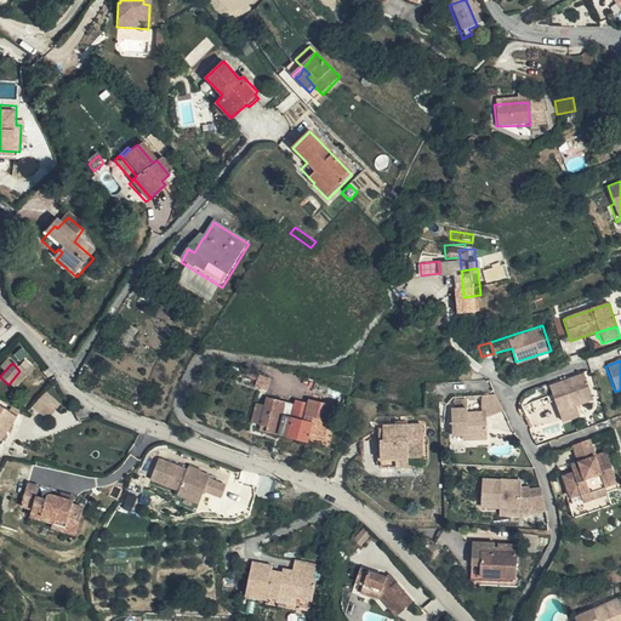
[(267,380),(256,375),(250,387),(262,392),(267,380)]
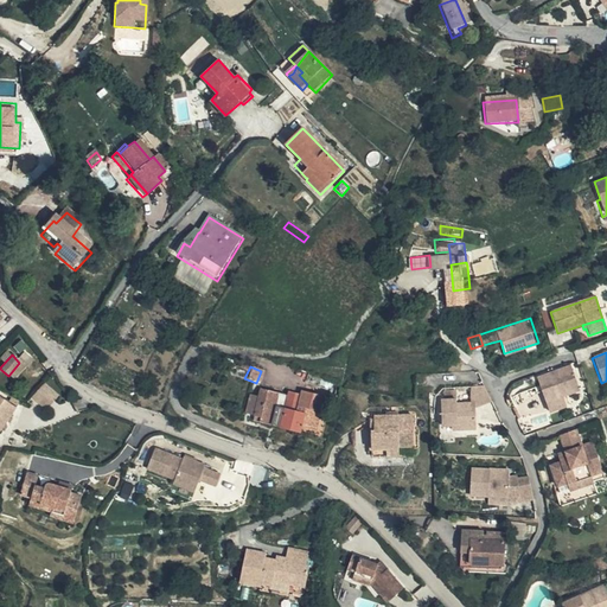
[(536,378),(545,403),(562,397),(579,391),(569,366),(536,378)]
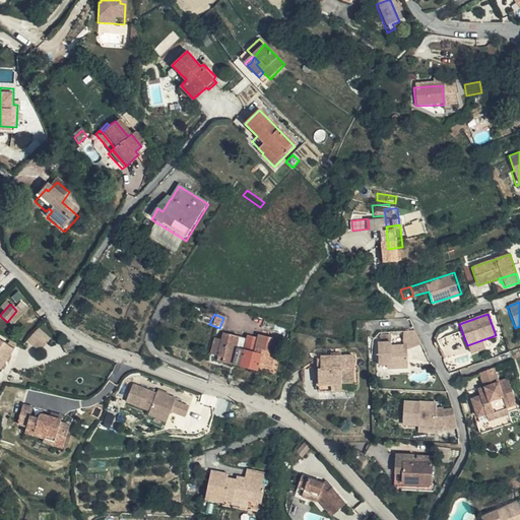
[(40,327),(29,339),(42,349),(52,337),(40,327)]
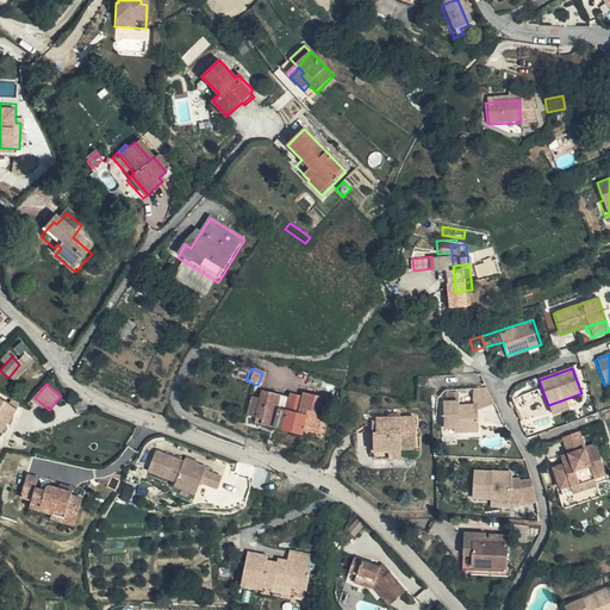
[(277,394),(256,391),(251,405),(250,406),(263,410),(259,429),(278,434),(280,428),(285,402),(275,399),(277,394)]
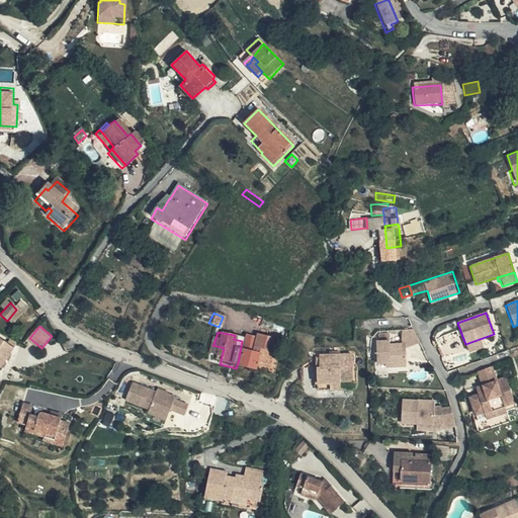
[(0,366),(15,345),(9,341),(0,333),(0,366)]
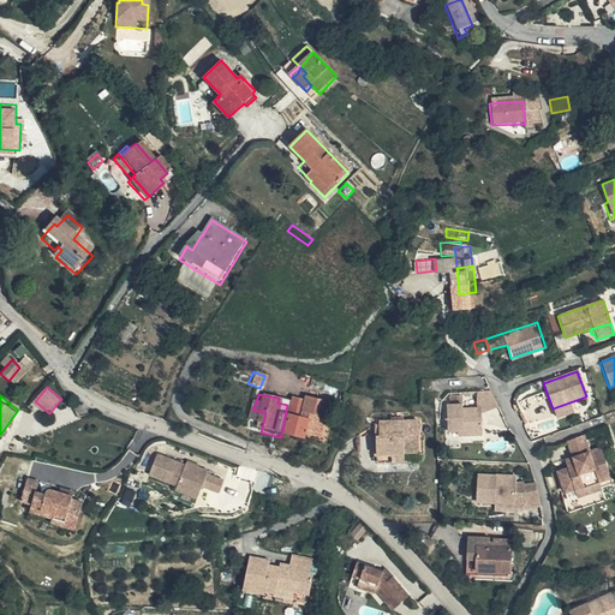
[(494,406),(487,396),(471,395),(471,410),(475,410),(476,413),(494,406)]
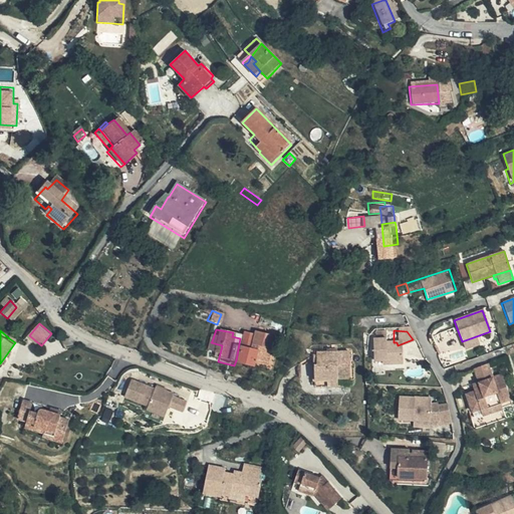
[(397,342),(394,342),(381,343),(380,332),(370,333),(370,339),(368,339),(370,362),(377,362),(383,361),(383,365),(399,364),(398,345),(397,342)]
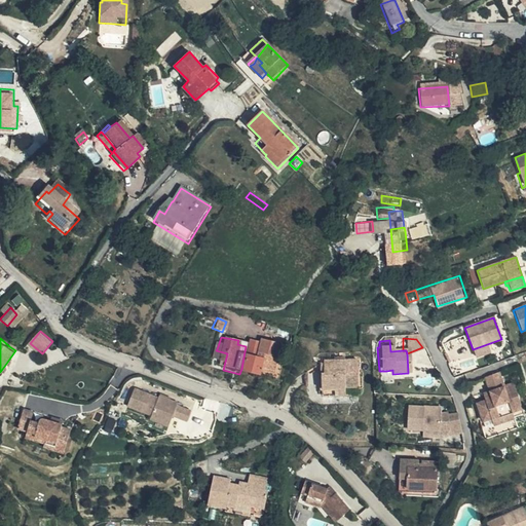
[(258,344),(247,342),(246,346),(241,369),(239,374),(258,377),(259,373),(271,375),(275,353),(274,353),(275,344),(258,342),(258,344)]
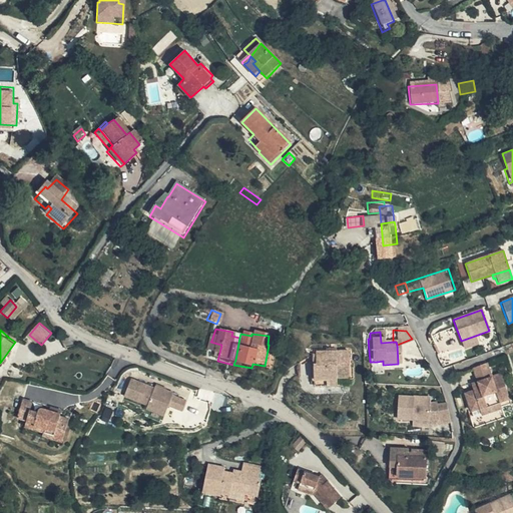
[(475,336),(461,341),(464,350),(479,345),(475,336)]
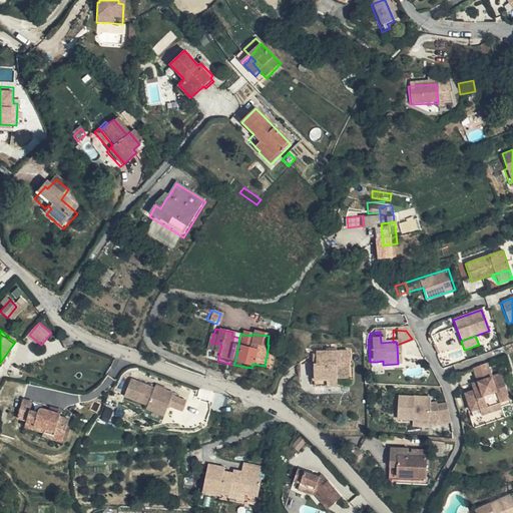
[(221,345),(210,342),(207,359),(217,361),(221,345)]
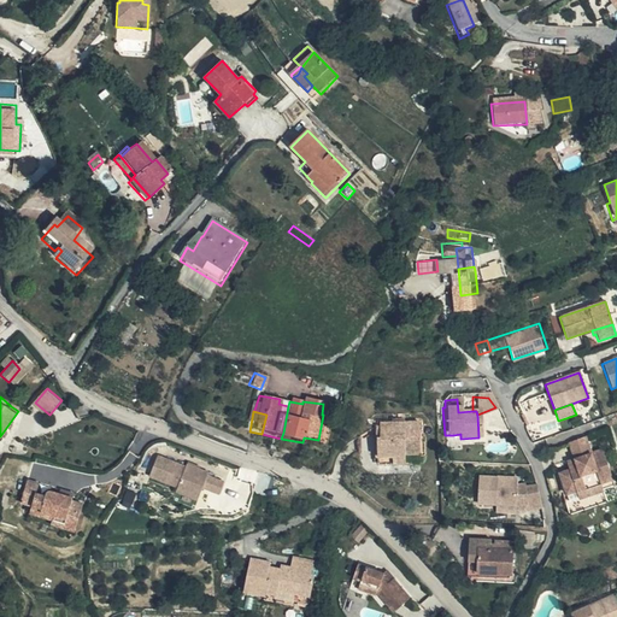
[(377,441),(374,441),(375,465),(417,464),(416,423),(400,424),(400,428),(389,429),(389,424),(376,425),(377,441)]
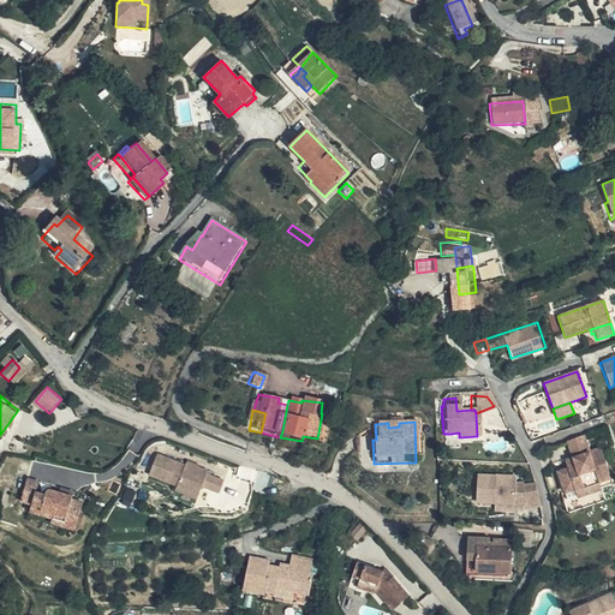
[(575,440),(566,443),(572,461),(574,469),(566,472),(556,475),(563,496),(574,493),(575,494),(599,487),(602,490),(614,487),(601,451),(589,454),(583,437),(575,440)]
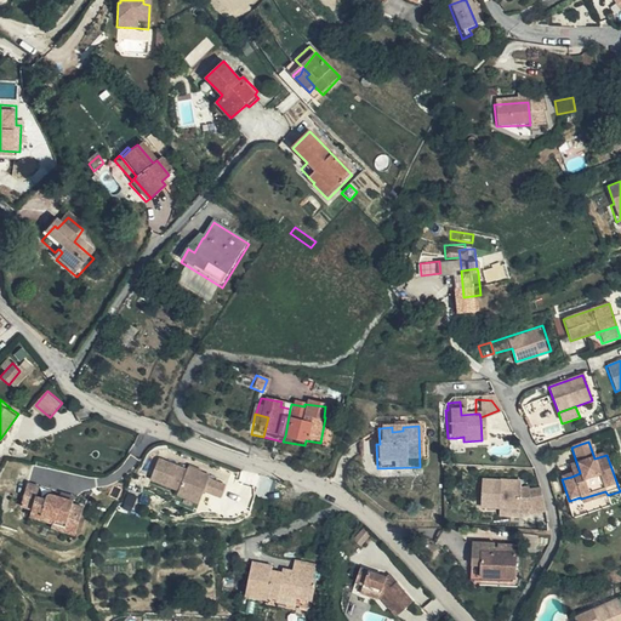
[(182,494),(204,502),(208,495),(224,502),(229,491),(212,484),(214,482),(191,472),(191,476),(163,465),(154,484),(182,494)]
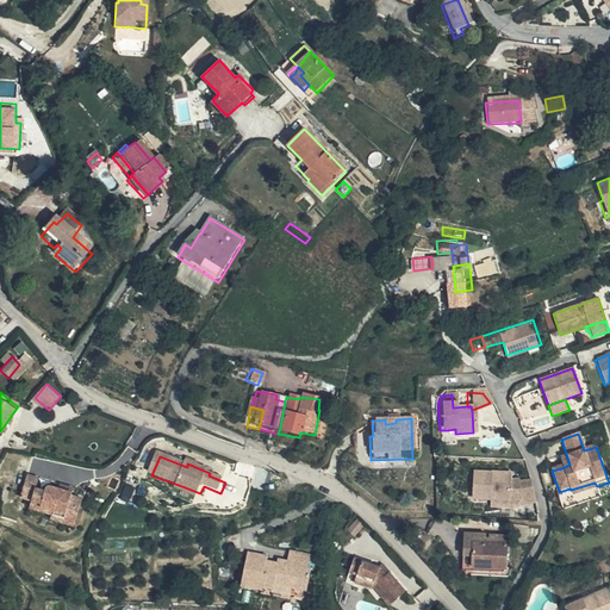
[(570,465),(567,458),(559,460),(561,468),(570,465)]
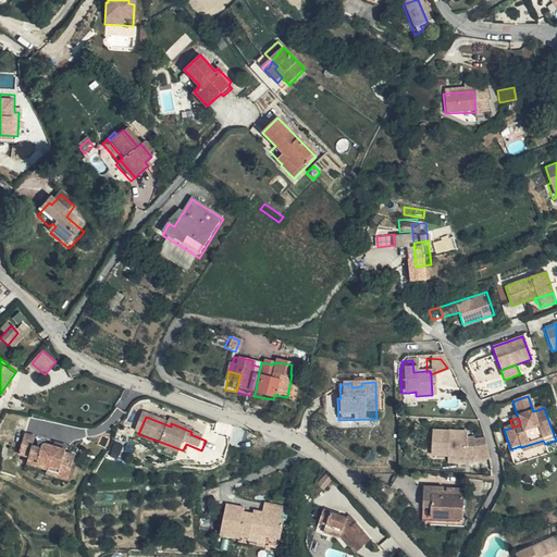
[(484,441),(477,443),(475,444),(467,443),(467,440),(467,434),(448,434),(448,435),(432,434),(431,459),(448,459),(448,458),(466,458),(466,462),(481,462),(490,458),(484,441)]
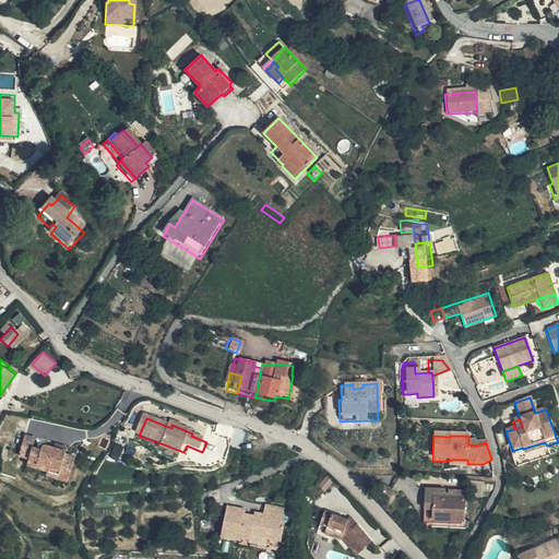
[(36,445),(24,442),(20,464),(30,466),(30,468),(50,474),(49,478),(61,482),(62,476),(72,478),(76,462),(67,459),(55,456),(56,453),(54,453),(45,452),(43,453),(42,455),(34,454),(36,445)]
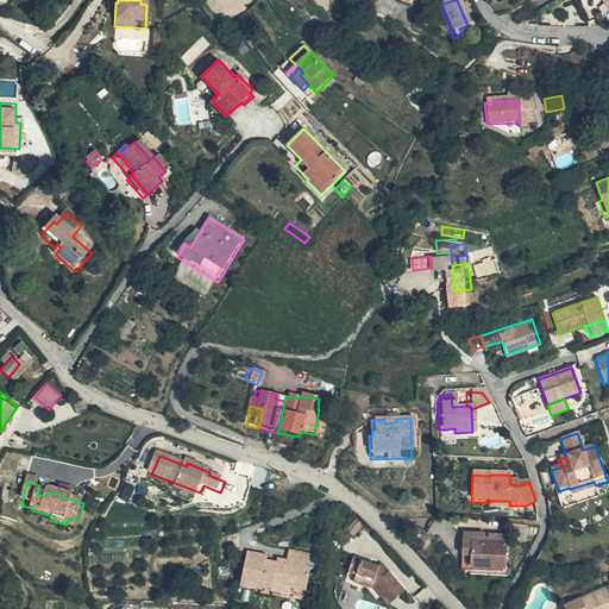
[(558,491),(560,497),(558,498),(563,513),(601,498),(596,485),(594,482),(570,489),(569,488),(558,491)]
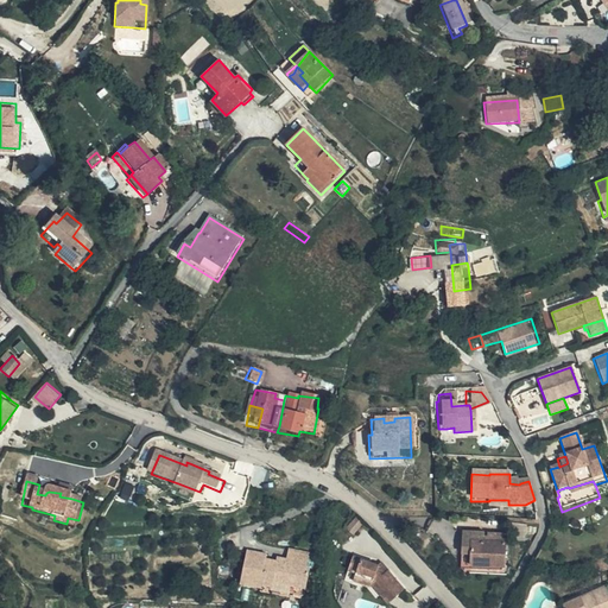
[(197,498),(200,492),(178,483),(176,488),(197,498)]
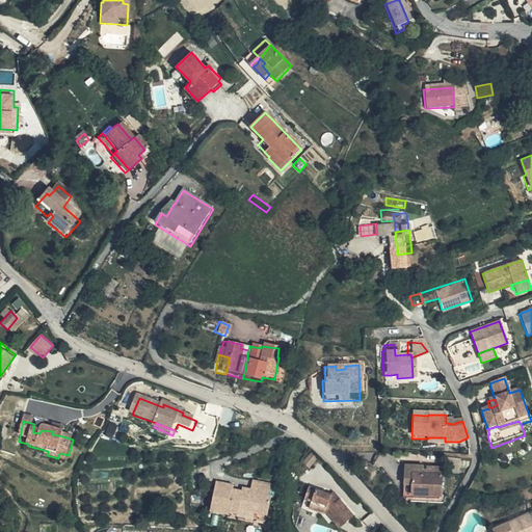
[(52,434),(63,436),(64,431),(52,428),(51,431),(53,431),(52,434)]
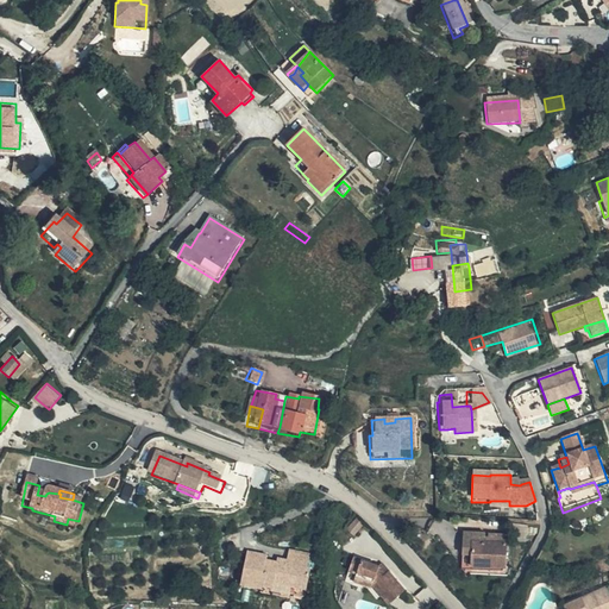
[(31,515),(54,521),(55,516),(32,510),(31,515)]
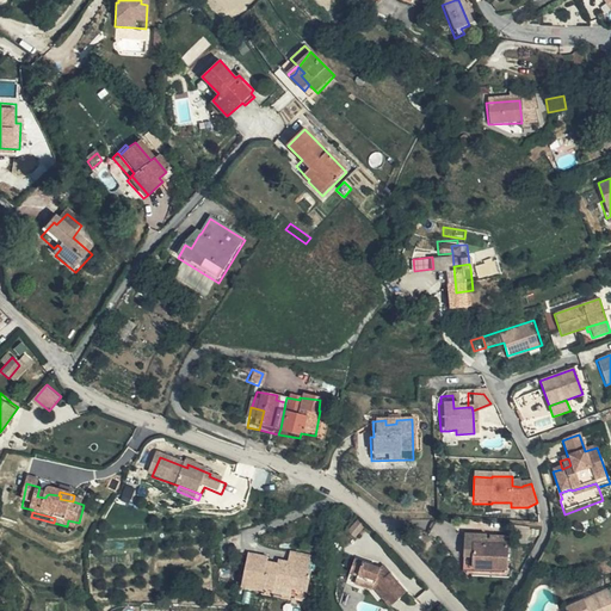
[(66,530),(76,532),(79,523),(68,520),(67,526),(66,530)]
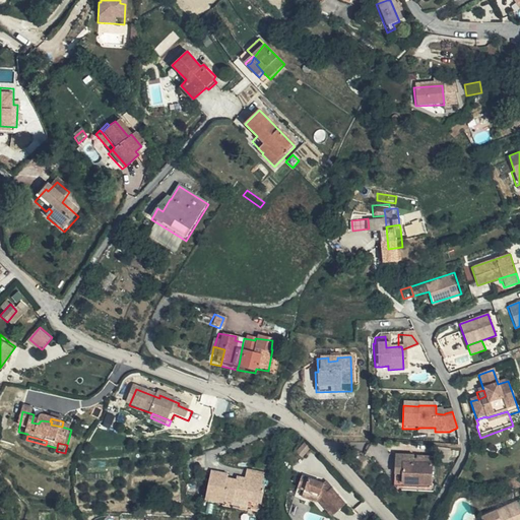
[(309,449),(303,444),(296,452),(301,457),(309,449)]
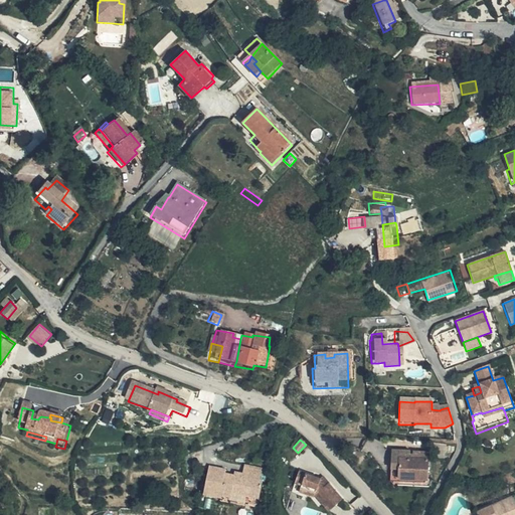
[(447,445),(436,444),(435,454),(446,455),(447,445)]
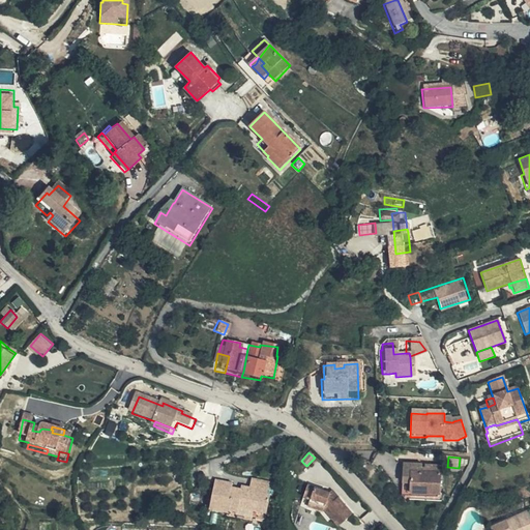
[(409,495),(410,495),(439,497),(441,467),(402,465),(401,484),(410,484),(409,495)]
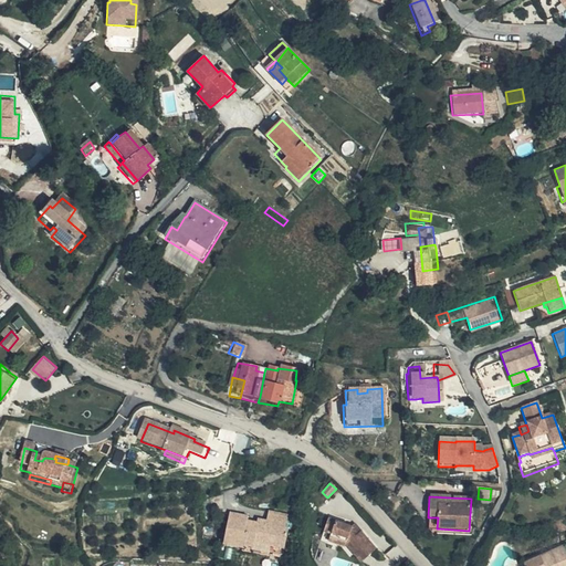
[(241,553),(262,557),(263,553),(282,556),(287,531),(284,530),(287,517),(268,513),(265,522),(264,522),(263,530),(257,527),(258,524),(245,522),(247,519),(228,515),(222,545),(242,548),(241,553)]
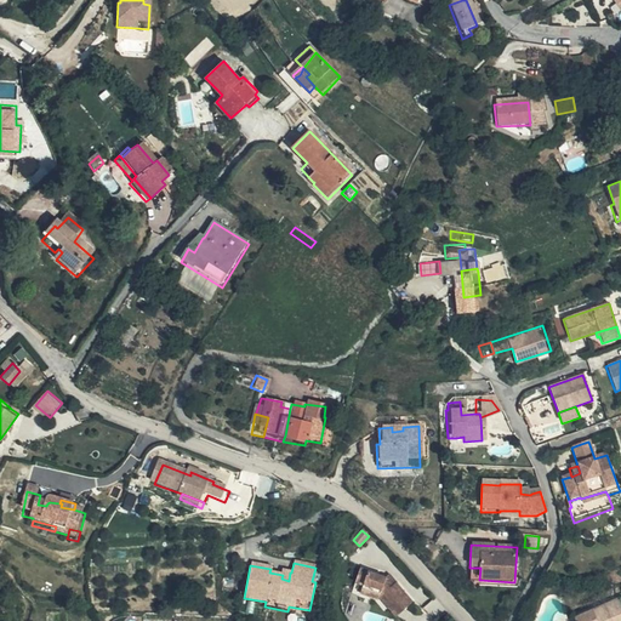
[(469,568),(468,585),(468,587),(480,587),(480,580),(479,580),(480,568),(469,568)]
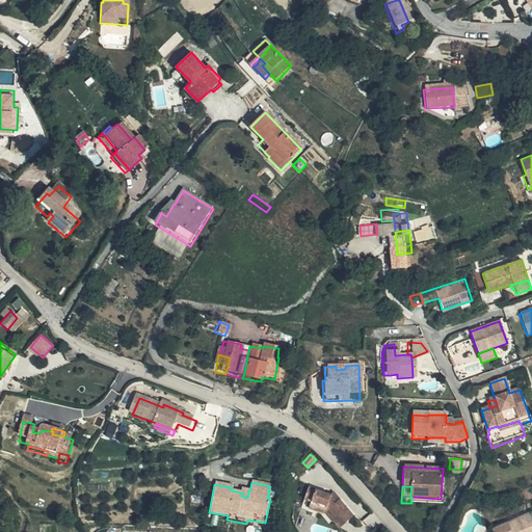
[(353,517),(339,500),(336,503),(329,496),(308,488),(304,500),(311,502),(309,510),(324,515),(325,513),(339,529),(353,517)]
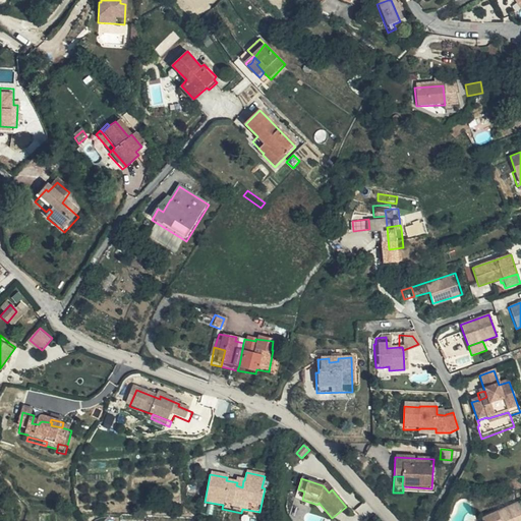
[(507,482),(512,493),(518,489),(513,479),(507,482)]
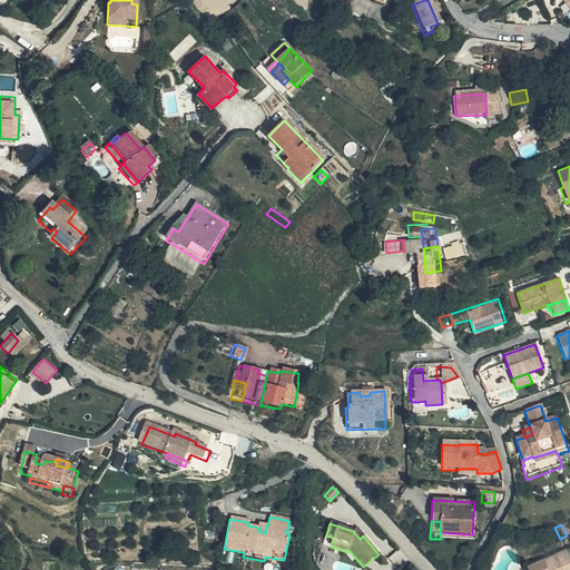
[(360,539),(363,536),(356,528),(353,531),(360,539)]
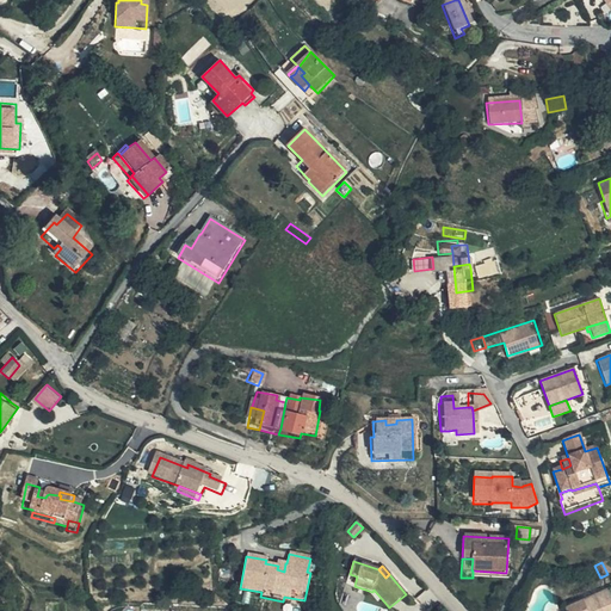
[(610,610),(610,593),(610,592),(566,610),(610,610)]
